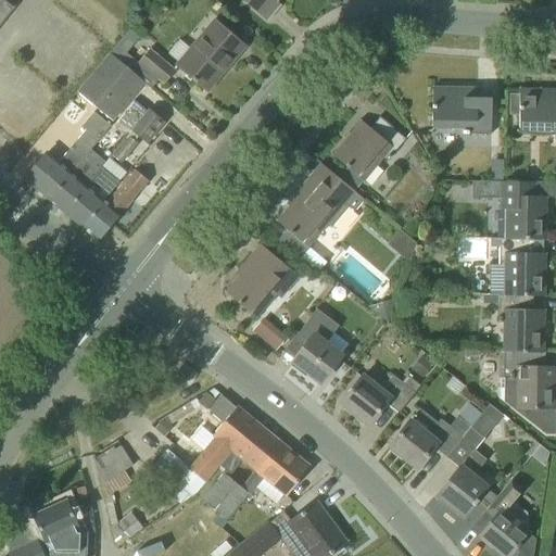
[(0,0),(0,23),(13,8),(3,0),(0,0)]
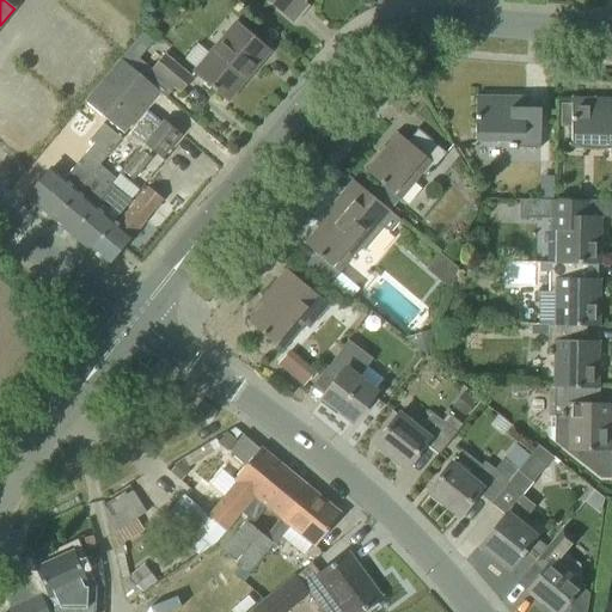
[(269,0),(276,6),(294,22),(307,6),(300,0),(269,0)]
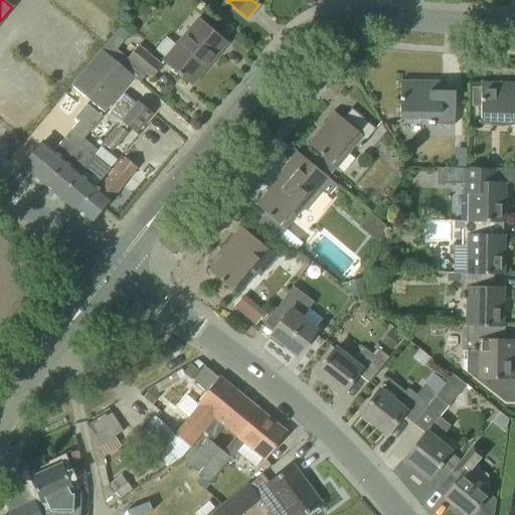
[(210,30),(199,20),(165,61),(176,70),(192,83),(192,82),(191,81),(207,62),(209,63),(226,43),(210,30)]
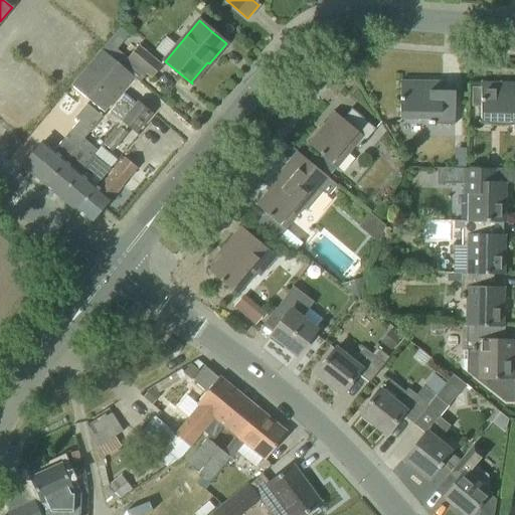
[(146,73),(151,77),(162,64),(139,45),(122,65),(140,81),(146,73)]
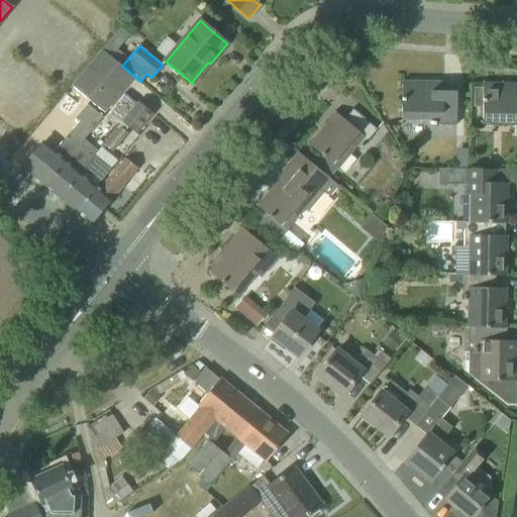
[(133,77),(102,49),(73,85),(103,111),(133,77)]
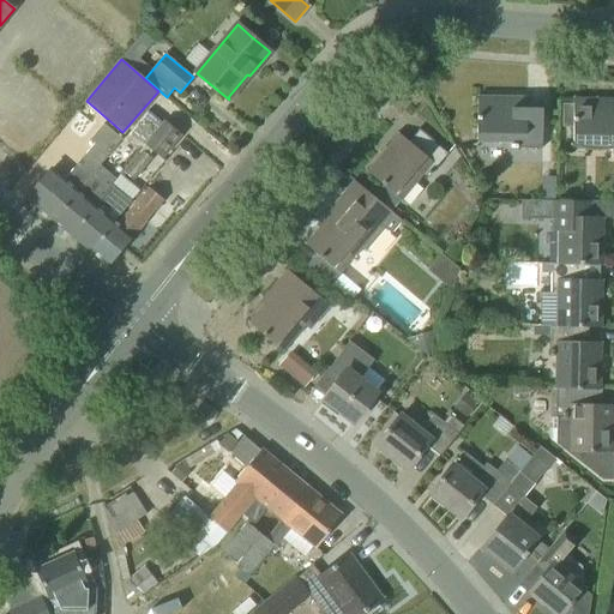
[(542,148),(542,132),(542,108),(527,108),(527,96),(525,96),(525,97),(501,97),(501,95),(499,95),(499,97),(479,97),(479,95),(477,95),(477,143),(511,143),(511,148),(542,148)]
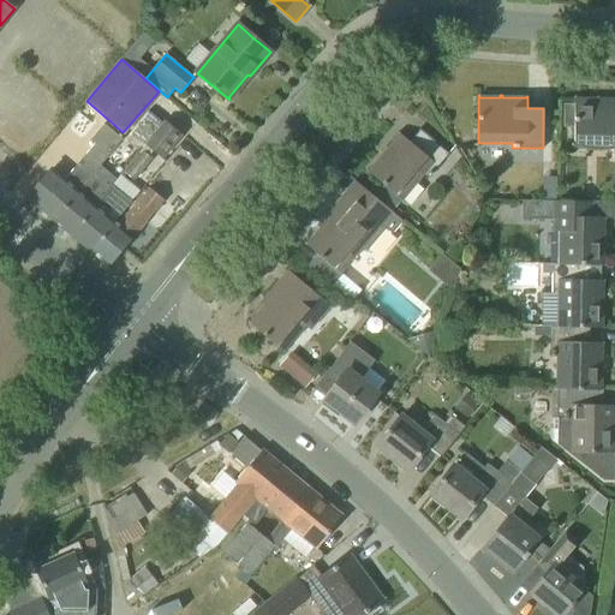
[(573,144),(578,147),(581,148),(586,149),(591,150),(595,150),(599,150),(604,150),(608,149),(614,150),(614,157),(614,99),(598,99),(598,96),(597,96),(596,99),(575,99),(575,96),(574,96),(574,103),(563,103),(562,127),(574,127),(573,144)]
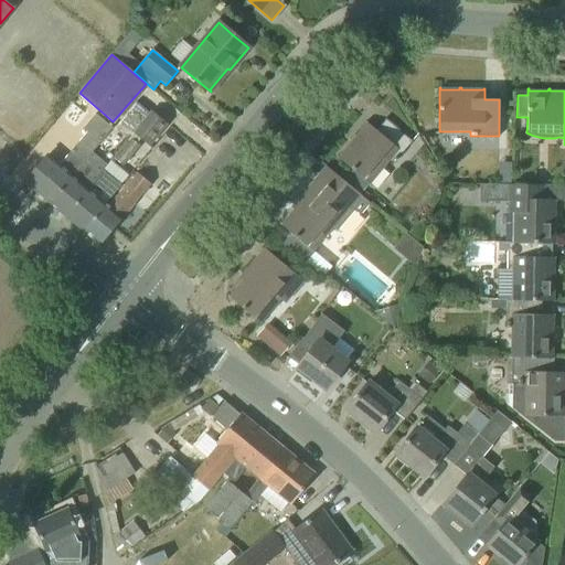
[(138,145),(141,140),(148,146),(167,124),(151,112),(113,158),(124,167),(140,147),(138,145)]
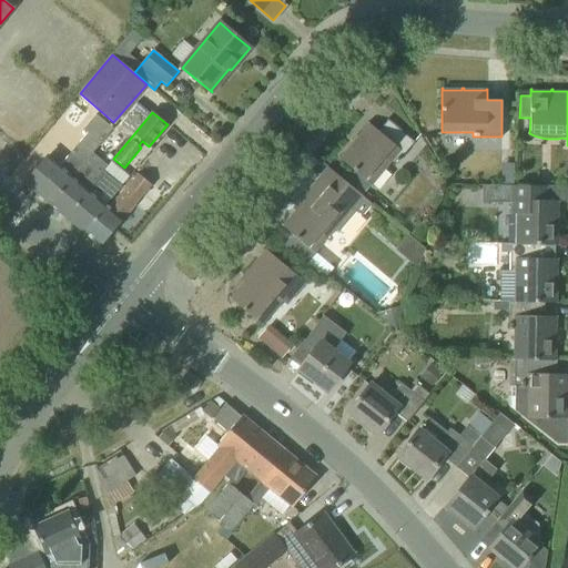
[(73,178),(113,129),(95,115),(84,129),(89,133),(61,165),(49,155),(24,183),(51,205),(73,178)]
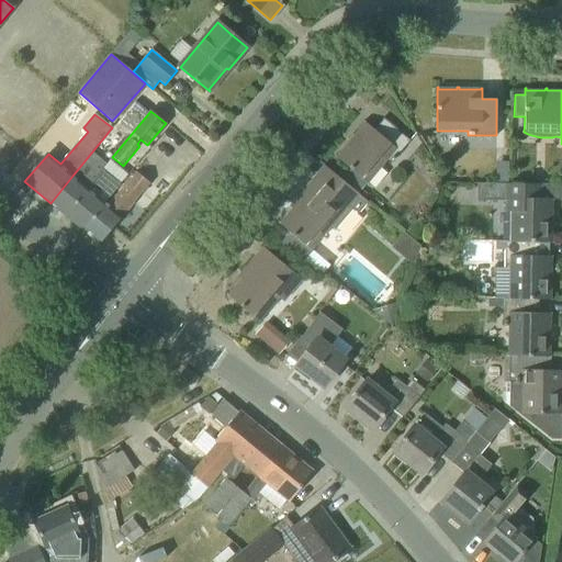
[(411,141),(383,119),(373,130),(363,121),(362,122),(364,123),(350,141),(348,139),(348,141),(349,142),(337,156),(335,155),(335,156),(369,184),(389,160),(392,163),(411,141)]
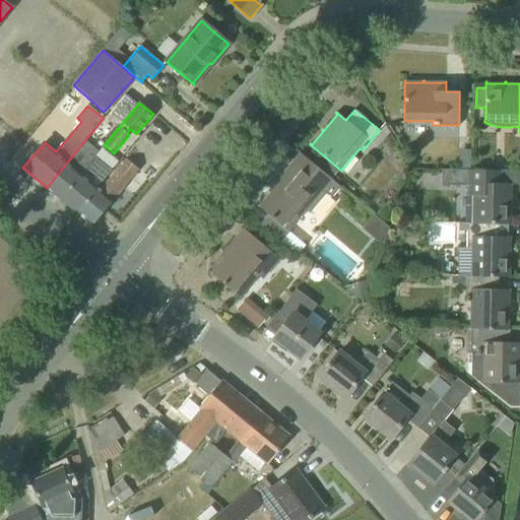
[(59,198),(93,157),(86,152),(73,168),(67,163),(47,188),(59,198)]
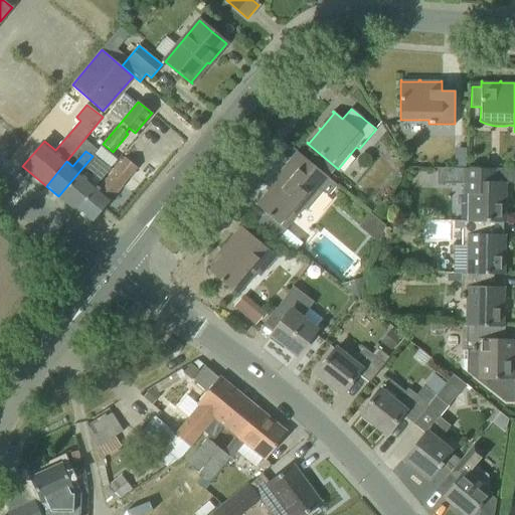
[(255,203),(254,204),(266,213),(258,222),(278,240),(287,230),(306,208),(308,210),(324,191),(329,195),(337,185),(306,159),(298,153),(290,163),(289,163),(291,164),(269,190),(268,189),(267,190),(268,191),(256,204),(255,203)]
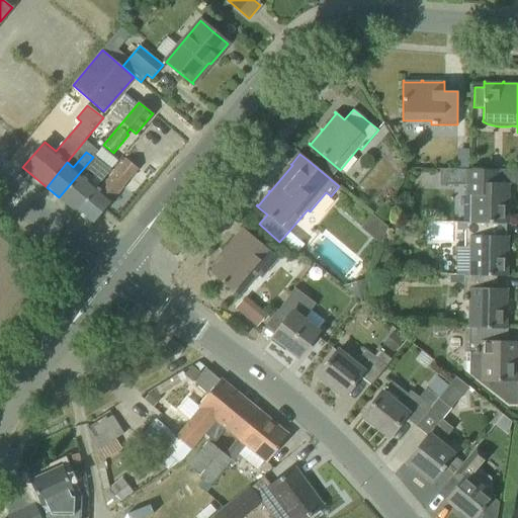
[(76,211),(96,186),(110,170),(94,156),(93,157),(59,197),(76,211)]
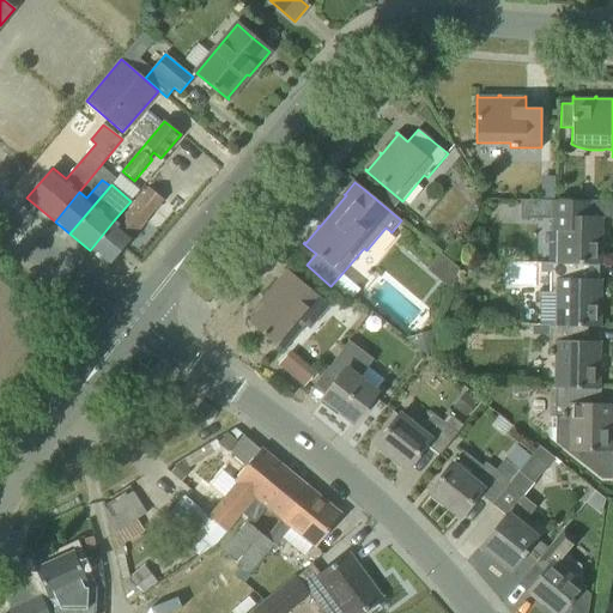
[(90,250),(108,266),(163,199),(149,187),(137,201),(117,223),(114,220),(90,250)]
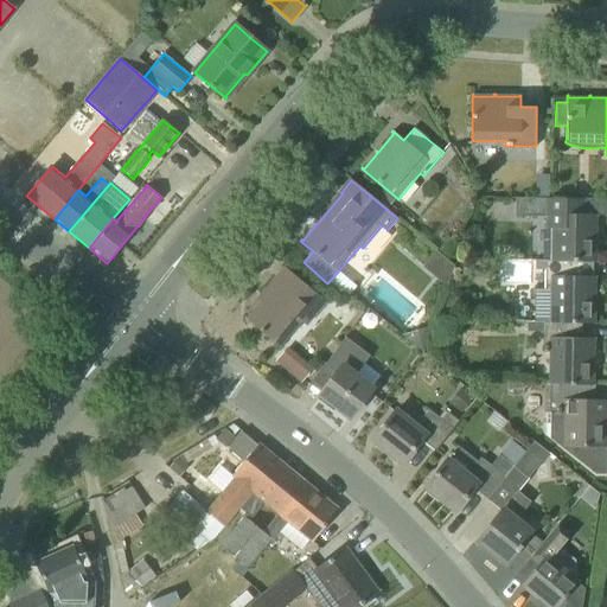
[(583,199),(547,198),(523,198),(523,216),(523,217),(547,217),(545,229),(555,229),(554,260),(595,261),(595,242),(598,242),(598,241),(595,241),(595,216),(598,216),(598,215),(583,215),(583,199)]
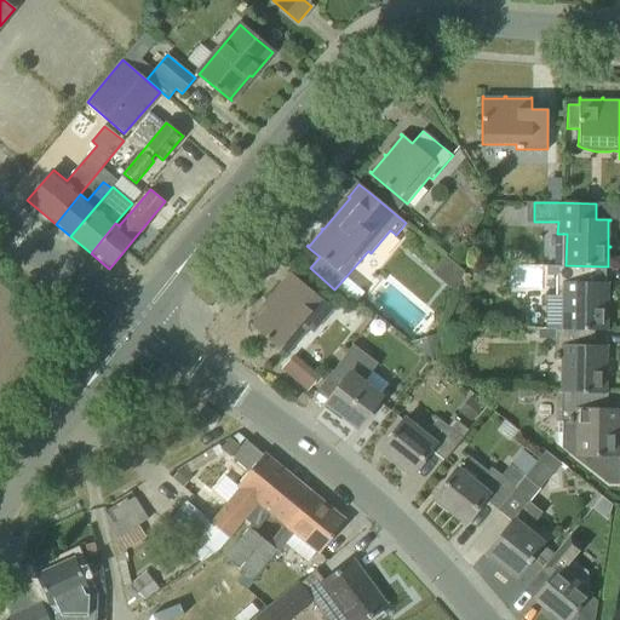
[(566,265),(558,265),(547,265),(547,275),(558,275),(557,296),(546,297),(545,328),(607,329),(607,310),(609,310),(609,309),(607,309),(608,283),(609,283),(609,282),(595,282),(596,268),(610,268),(610,267),(608,267),(566,265)]
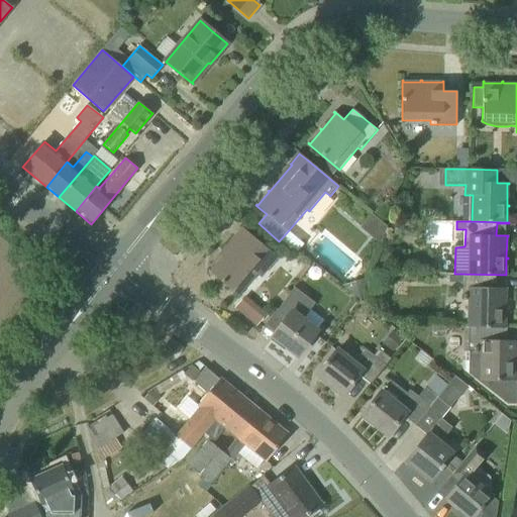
[(278,257),(257,240),(242,227),(232,238),(235,240),(222,256),(221,255),(220,256),(221,257),(210,271),(209,270),(208,271),(239,297),(239,296),(238,295),(256,274),(262,278),(278,257)]
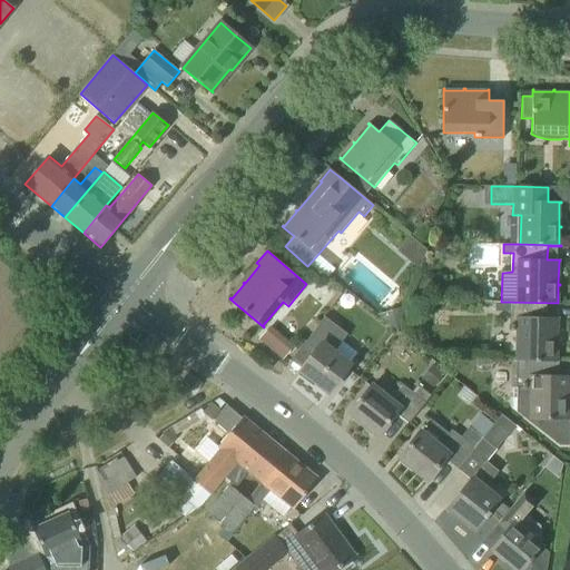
[(514,360),(517,360),(557,361),(557,343),(559,343),(559,342),(557,342),(557,318),(559,318),(559,317),(546,317),(547,304),(560,304),(560,303),(558,303),(501,302),(494,302),(494,312),(511,312),(511,330),(516,330),(514,360)]
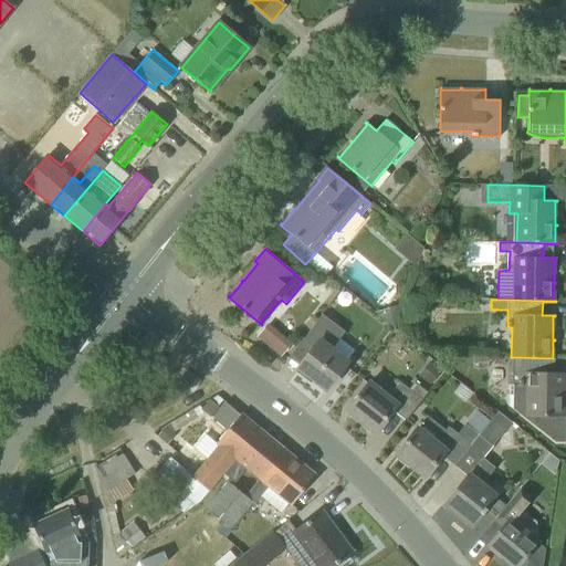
[(326,389),(348,360),(333,349),(345,332),(322,314),(303,339),(313,347),(297,368),(299,369),(300,367),(314,378),(313,379),(326,389)]
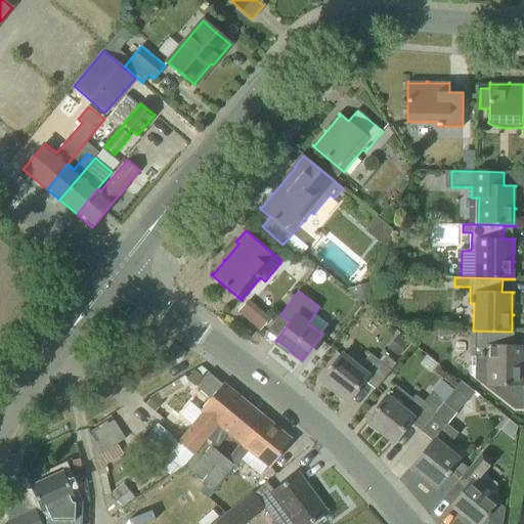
[(238,312),(259,330),(269,317),(248,300),(238,312)]
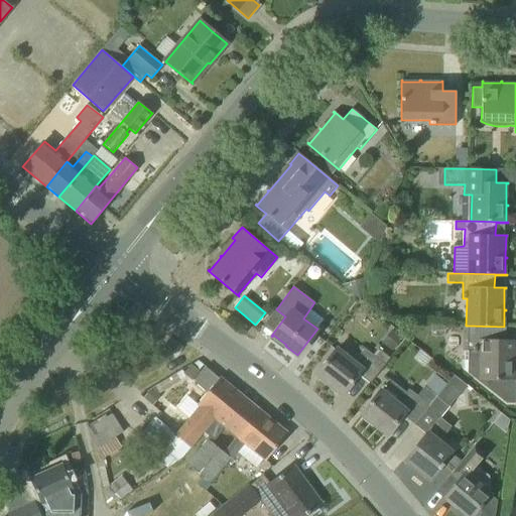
[(468,372),(506,403),(515,403),(515,380),(515,379),(515,363),(515,362),(515,341),(515,340),(505,340),(506,327),(504,327),(468,326),(468,351),(465,351),(465,370),(468,371),(468,372)]
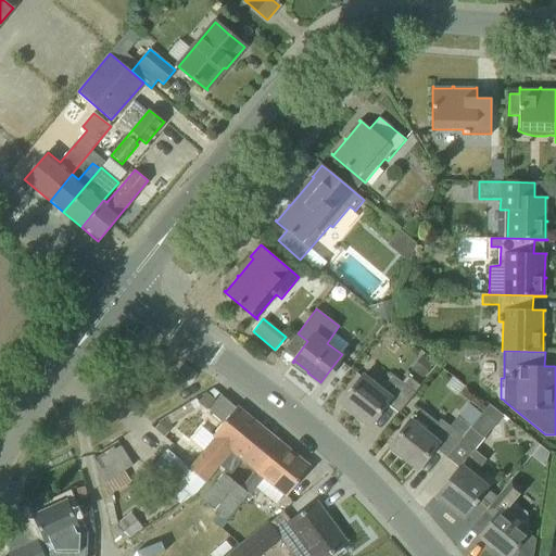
[(403,382),(392,375),(380,390),(363,376),(341,402),(369,424),(386,403),(399,413),(415,392),(420,386),(407,376),(403,382)]
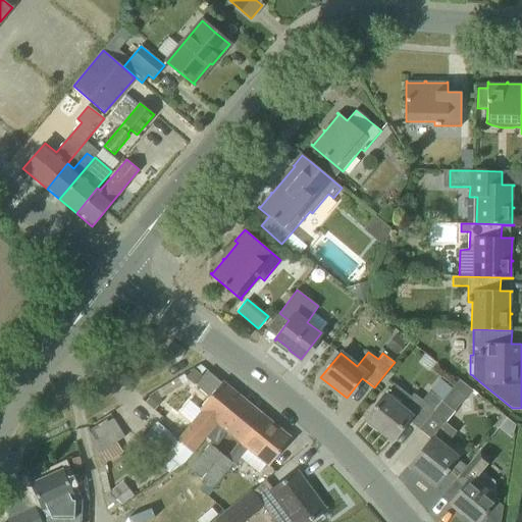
[(206,436),(216,425),(217,423),(215,422),(239,395),(222,381),(221,382),(208,370),(196,385),(209,397),(199,409),(202,411),(177,439),(193,453),(206,436)]
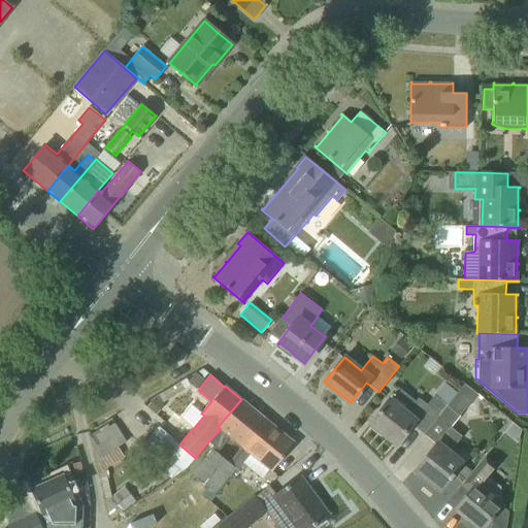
[(447,406),(424,433),(436,442),(415,469),(426,480),(427,477),(439,488),(438,490),(449,480),(450,481),(454,475),(453,474),(460,465),(462,462),(450,452),(462,436),(450,426),(477,394),(464,384),(447,406)]
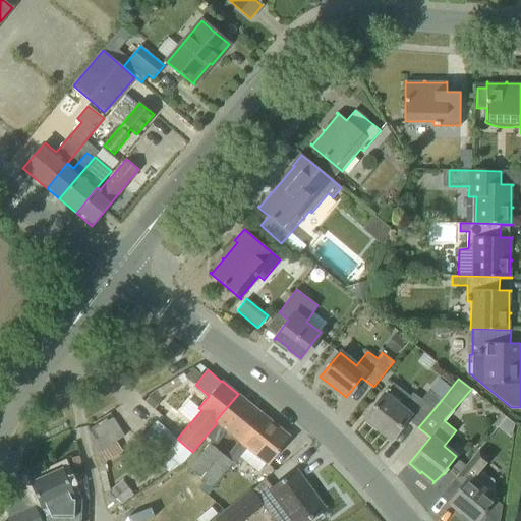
[(441,401),(429,391),(422,399),(413,392),(409,396),(393,383),(364,418),(391,439),(406,418),(418,427),(441,401)]
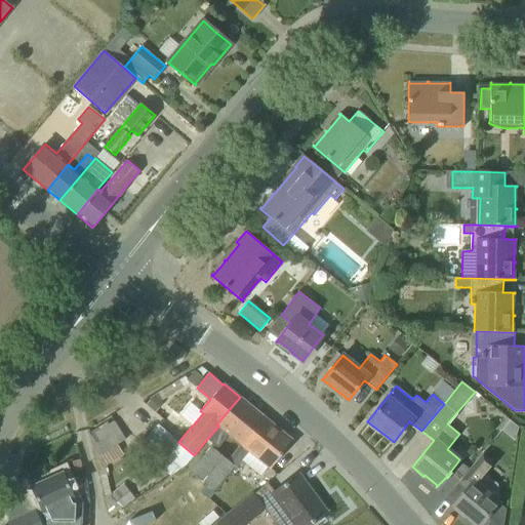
[(217,428),(207,439),(213,445),(211,447),(215,450),(228,436),(239,445),(264,416),(240,397),(216,425),(218,426),(217,428)]
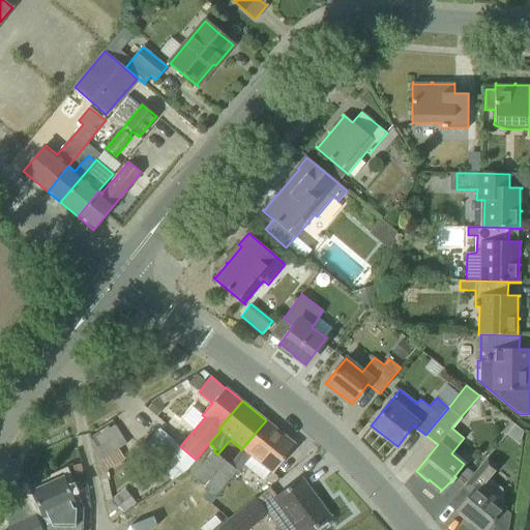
[(241,449),(229,464),(235,470),(237,471),(242,465),(263,481),(270,472),(281,460),(294,444),(266,420),(241,449)]
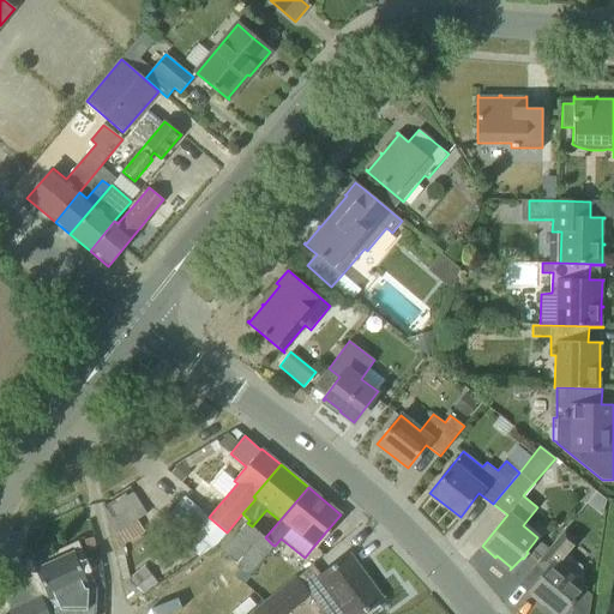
[(595,492),(587,503),(600,513),(601,513),(605,499),(595,492)]
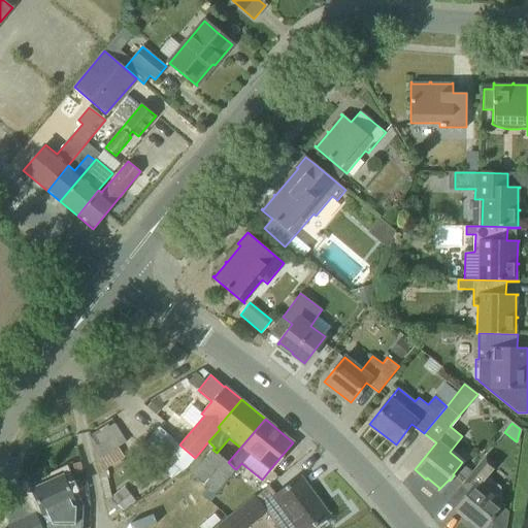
[(114,424),(90,439),(95,461),(108,515),(111,520),(118,516),(136,501),(125,487),(112,497),(106,469),(125,457),(118,447),(126,442),(114,424)]
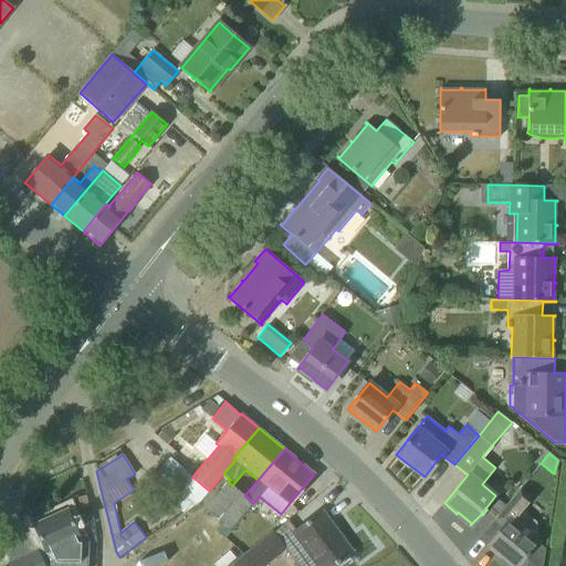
[(192,477),(169,458),(156,473),(177,490),(168,500),(184,513),(195,505),(200,501),(209,491),(192,477)]
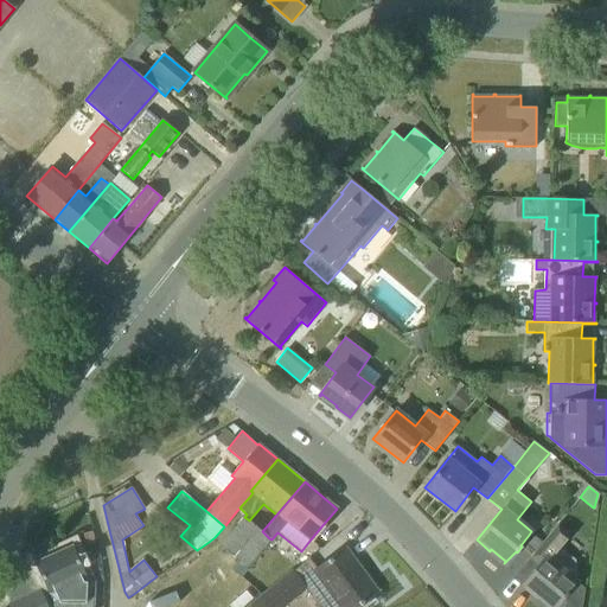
[(244,517),(221,545),(231,555),(237,560),(246,567),(269,538),(262,531),(255,525),(249,521),(244,517)]
